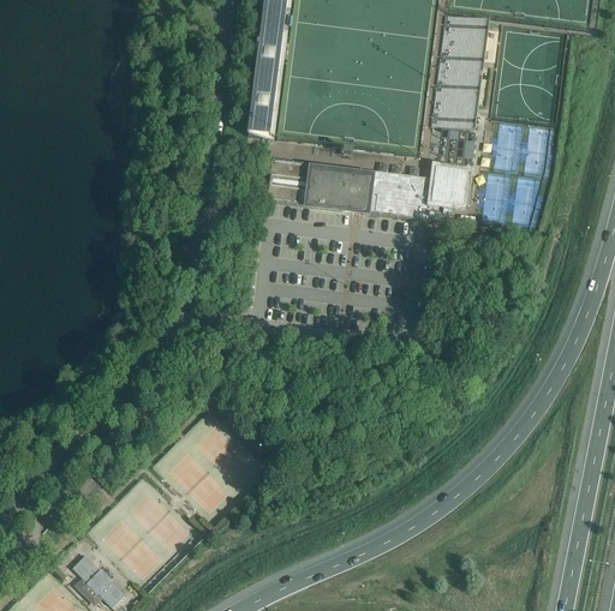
[(264,0),(248,135),(262,136),(269,137),(282,28),(275,28),(278,5),(285,6),(285,0),(264,0)]
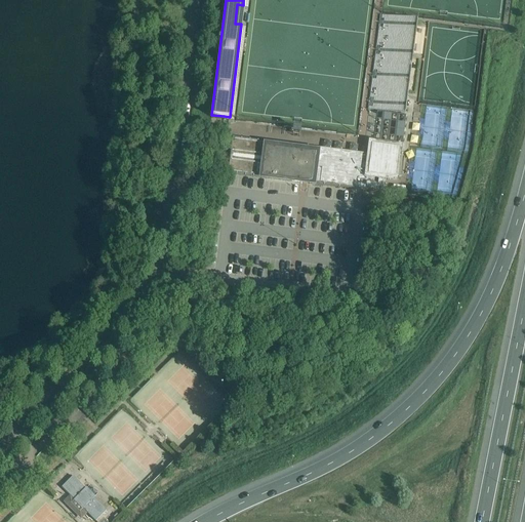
[(394,18),(390,43),(413,47),(417,23),(394,18)]
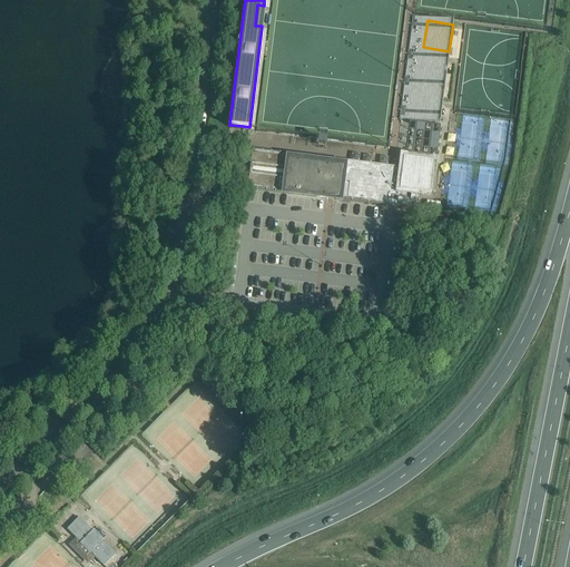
[(251,158),(247,185),(316,194),(317,193),(325,194),(325,189),(336,191),(335,196),(373,201),(400,204),(412,206),(412,205),(416,206),(419,189),(429,192),(431,172),(433,157),(403,154),(402,165),(394,164),(343,157),(343,158),(342,166),(328,164),(328,163),(326,163),(326,156),(308,154),(252,147),(251,158)]
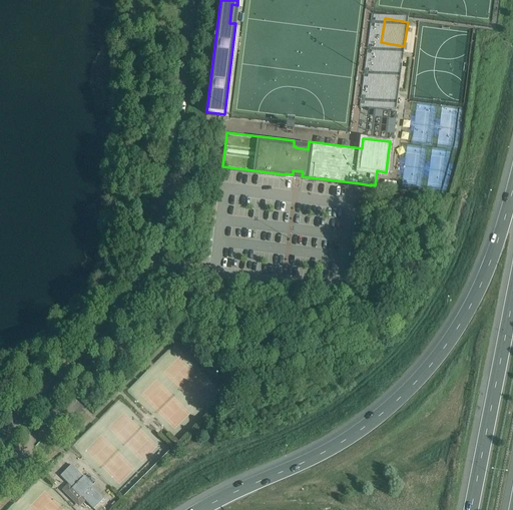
[(433,174),(430,187),(442,190),(446,178),(433,174)]
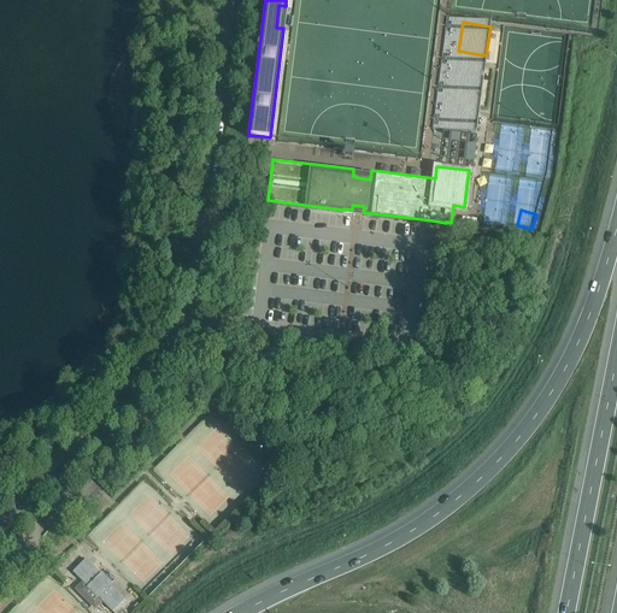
[(72,519),(80,511),(60,493),(53,500),(72,519)]
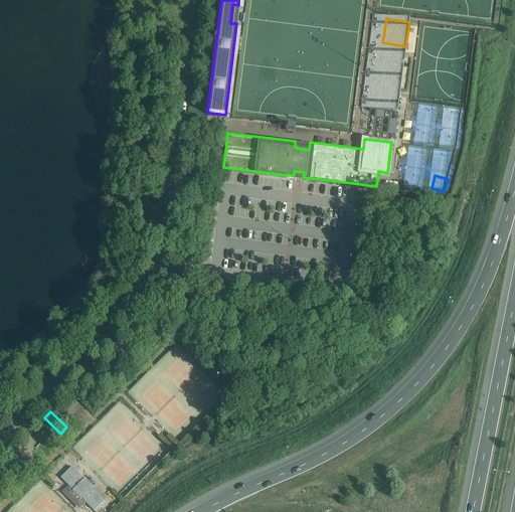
[(71,465),(60,475),(68,483),(69,484),(69,483),(73,487),(71,489),(80,497),(81,496),(86,499),(84,500),(86,501),(94,508),(98,511),(102,508),(103,507),(99,503),(105,498),(96,489),(95,490),(92,486),(93,484),(84,476),(82,478),(78,474),(79,473),(71,465)]
